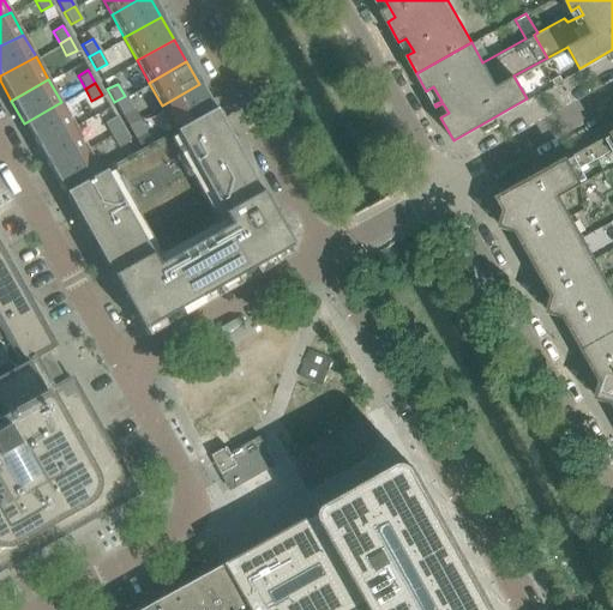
[(211,107),(199,84),(162,106),(174,127),(211,107)]
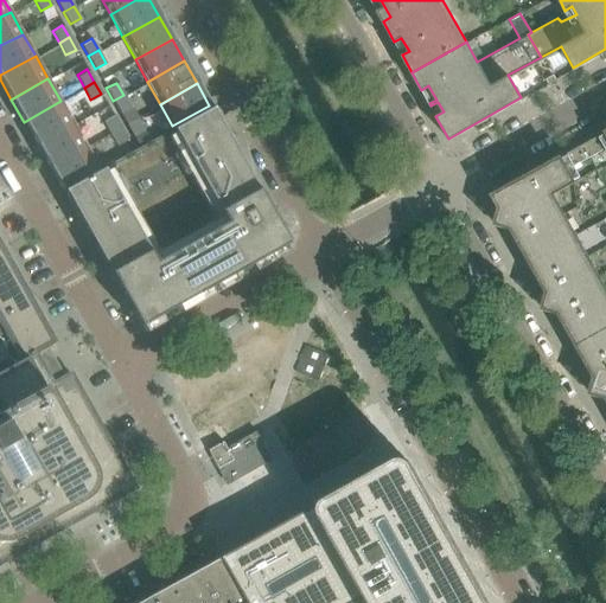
[(131,107),(123,95),(113,101),(120,113),(131,107)]
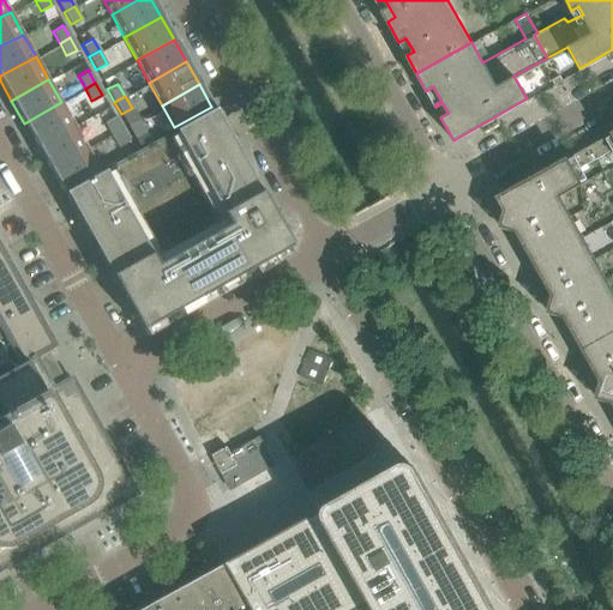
[(74,125),(61,102),(24,124),(36,145),(74,125)]
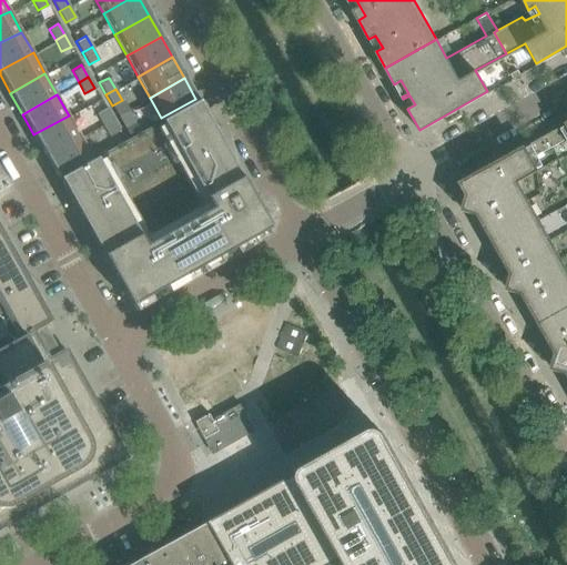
[(267,226),(195,99),(161,118),(159,119),(93,155),(92,157),(58,177),(129,304),(267,226)]
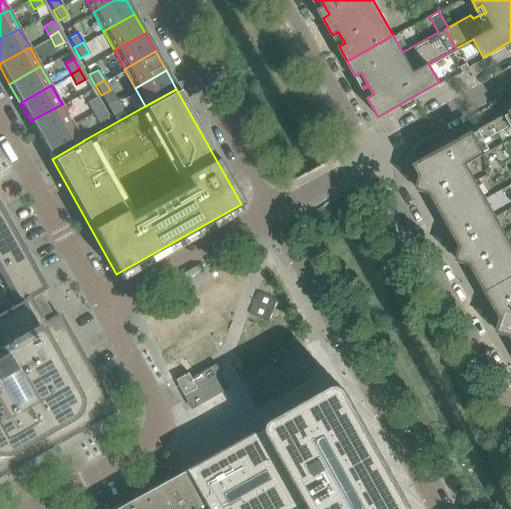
[(100,107),(95,96),(86,101),(92,111),(100,107)]
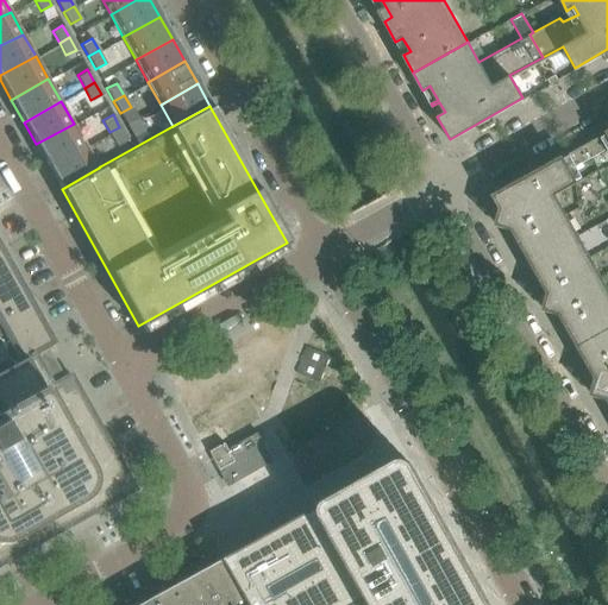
[(143,130),(136,118),(126,124),(133,136),(143,130)]
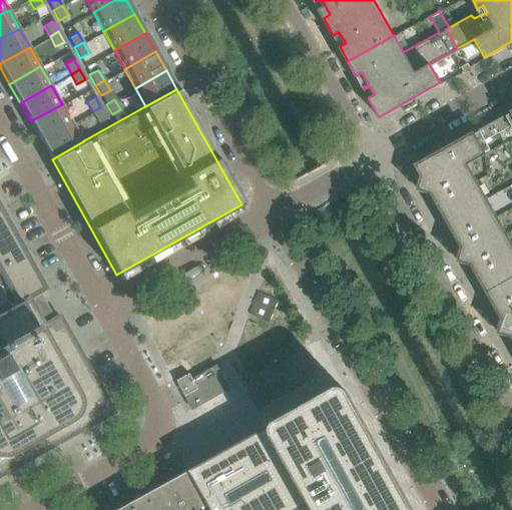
[(72,123),(62,104),(30,121),(41,140),(72,123)]
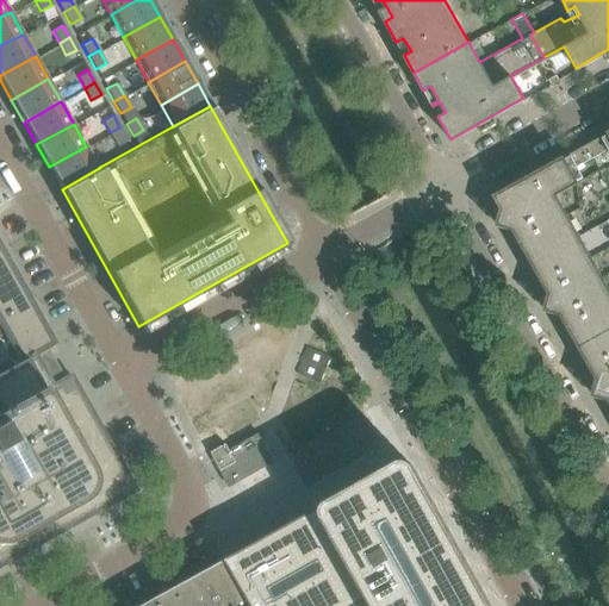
[(126,139),(119,127),(110,132),(117,145),(126,139)]
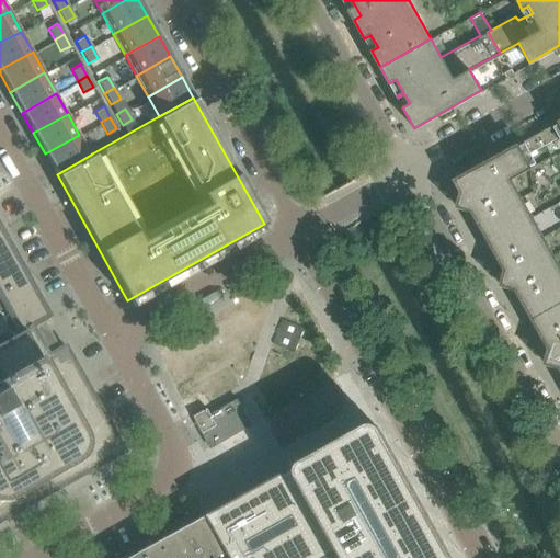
[(559,134),(559,125),(558,122),(547,127),(553,138),(559,134)]
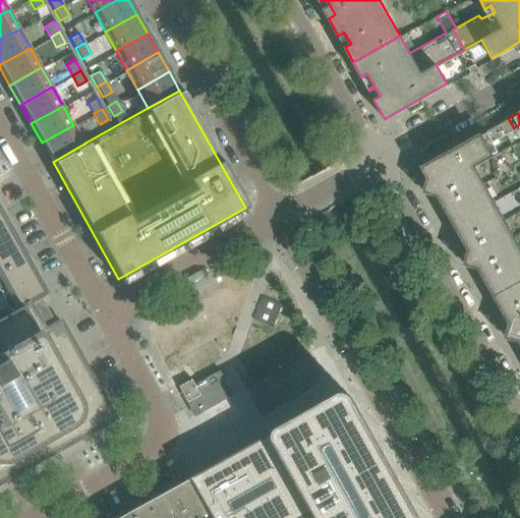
[(514,128),(508,118),(499,124),(504,133),(514,128)]
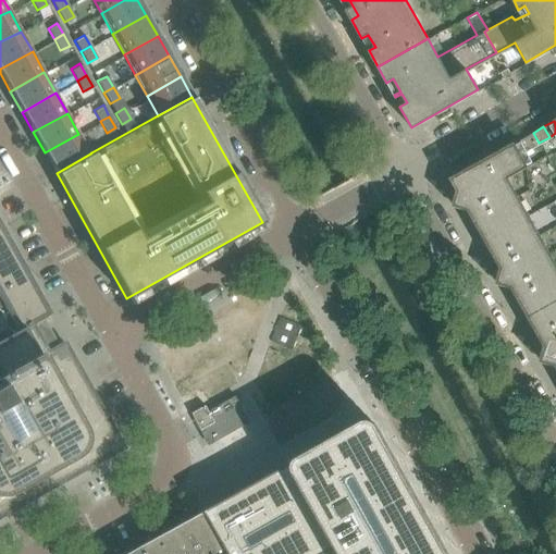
[(539,143),(533,133),(522,138),(529,148),(539,143)]
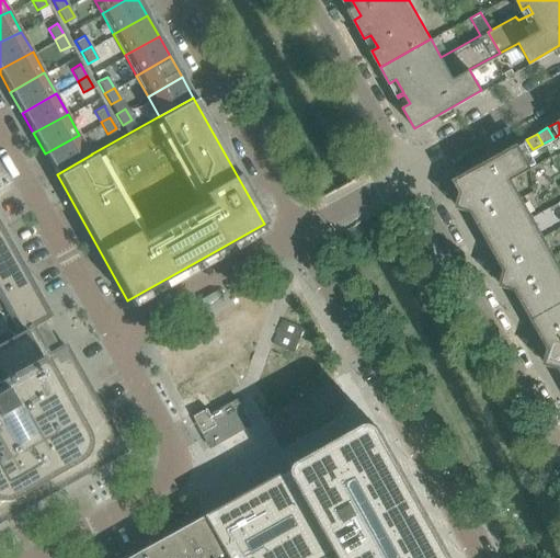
[(91,155),(79,135),(45,154),(57,174),(91,155)]
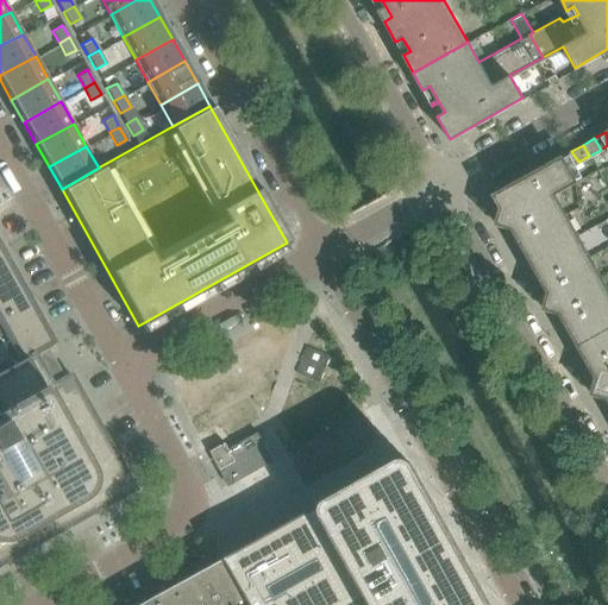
[(578,162),(571,151),(561,157),(566,168),(578,162)]
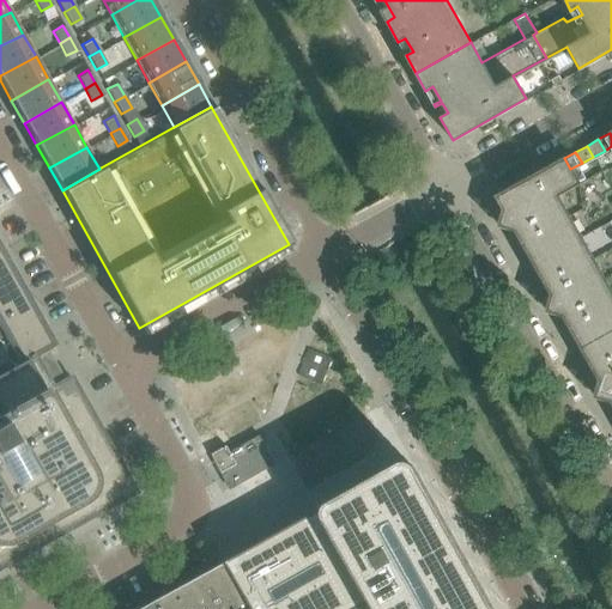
[(580,237),(567,214),(556,194),(577,181),(570,169),(564,158),(551,166),(497,196),(507,213),(502,215),(503,218),(501,220),(501,223),(502,225),(504,227),(508,226),(509,229),(514,225),(534,262),(580,237)]
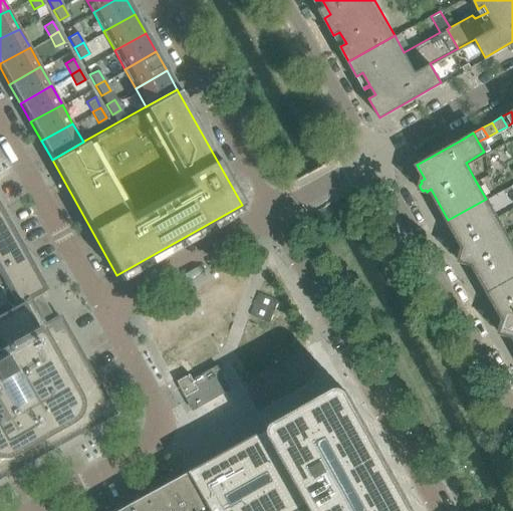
[(512,277),(512,247),(486,199),(448,220),(465,250),(461,252),(461,254),(460,256),(460,259),(462,261),(464,262),(466,261),(467,263),(471,261),(488,292),(512,277)]
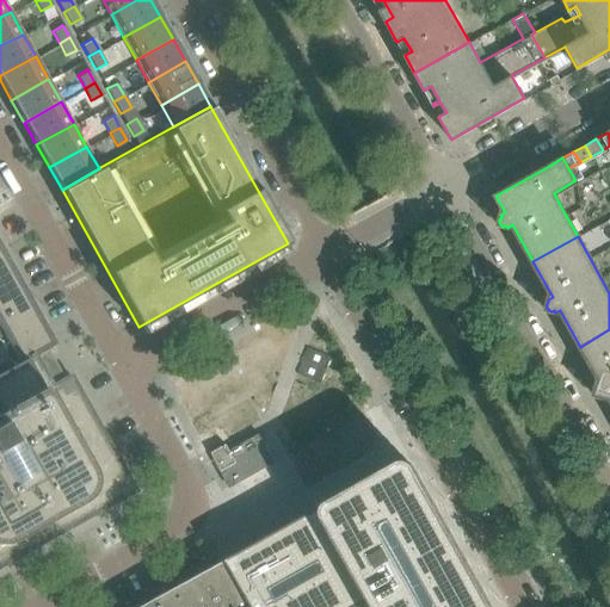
[(0,316),(30,301),(22,285),(5,256),(0,259),(0,316)]
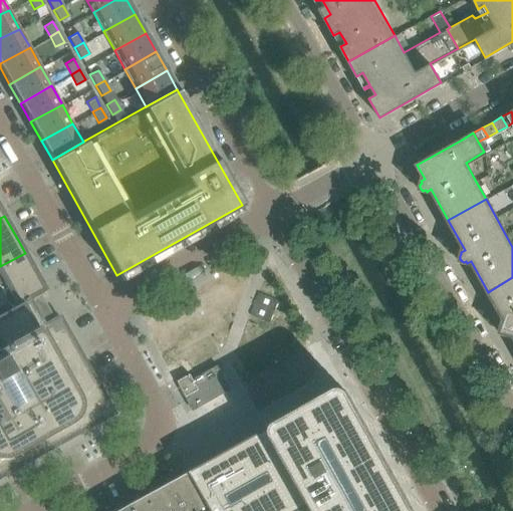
[(45,289),(38,277),(25,253),(0,266),(0,288),(11,308),(36,294),(45,289)]
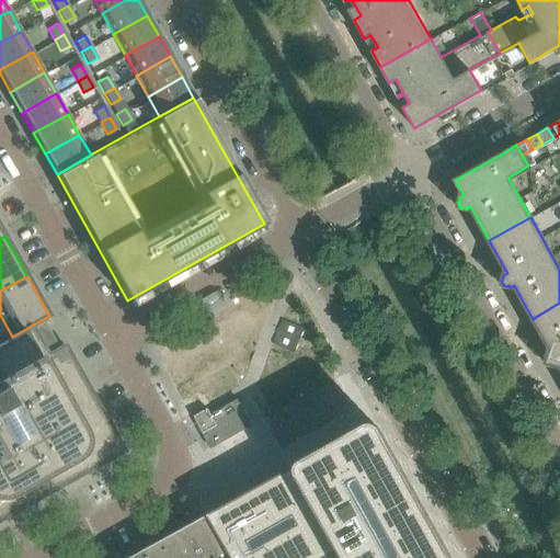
[(559,303),(533,319),(551,352),(547,354),(548,355),(546,357),(546,361),(547,363),(550,364),(552,364),(553,364),(555,365),(558,364),(559,367),(559,303)]
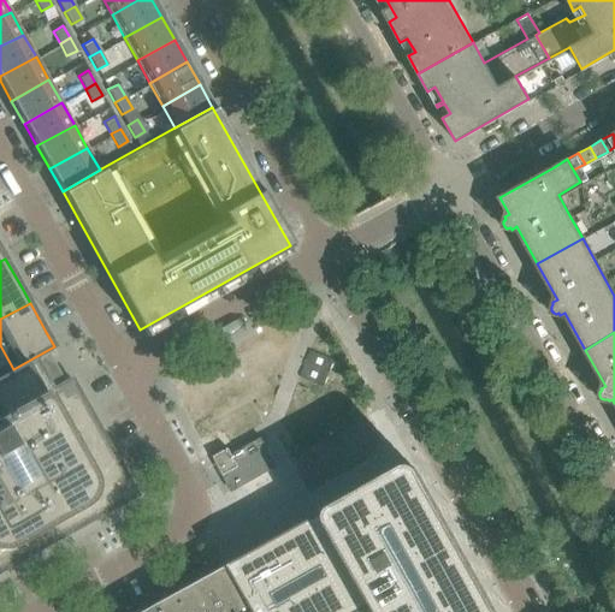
[(134,487),(129,479),(75,381),(72,382),(65,381),(64,379),(60,381),(43,352),(13,369),(0,375),(0,568),(122,500),(123,503),(130,498),(129,495),(130,488),(134,487)]
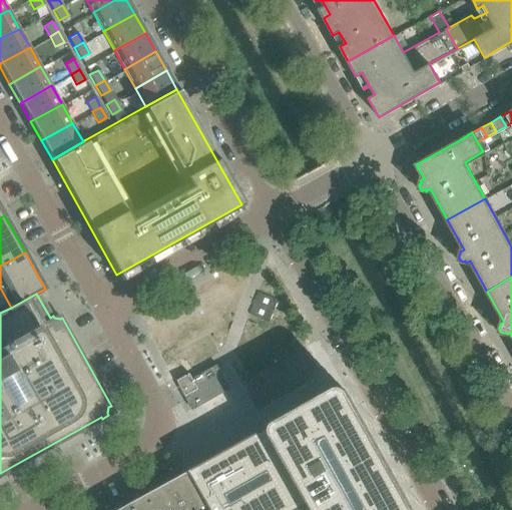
[(189,372),(176,379),(179,384),(185,394),(189,392),(196,404),(229,386),(216,363),(191,377),(189,372)]
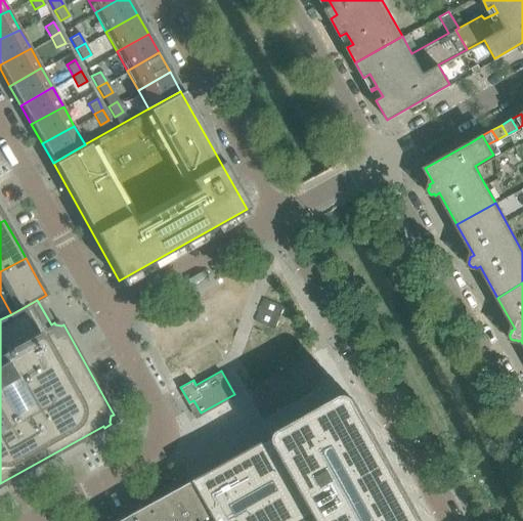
[(342,398),(193,480),(214,518),(215,519),(215,520),(302,520),(316,514),(319,520),(421,520),(356,402),(354,400),(351,398),(348,397),(345,397),(342,398)]
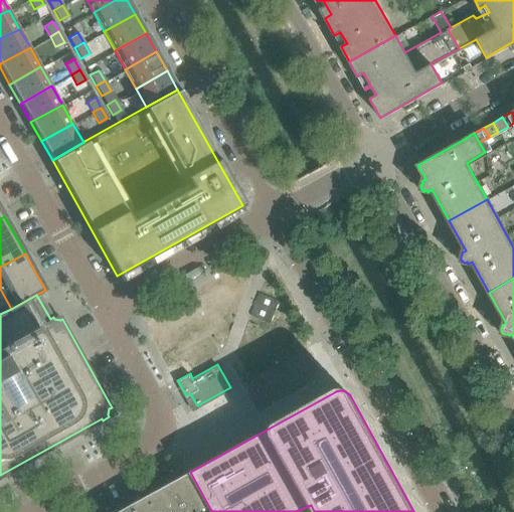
[(207,511),(211,510),(210,509),(190,472),(134,503),(138,511),(207,511)]
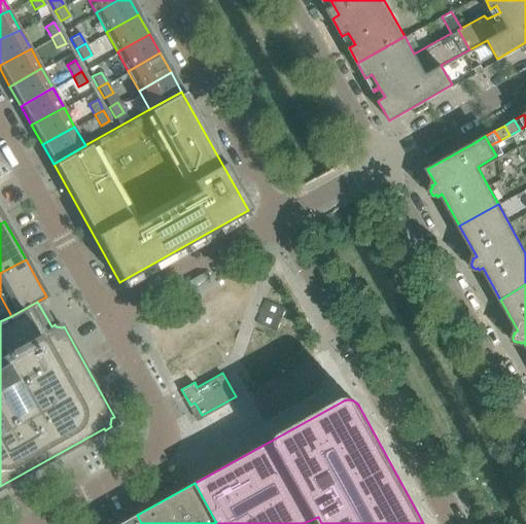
[(141,523),(137,515),(118,523),(141,523)]
